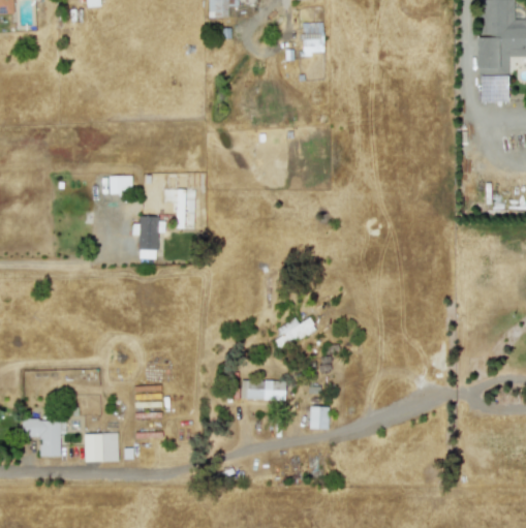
[(13,0),(0,0),(0,16),(13,16),(13,0)]
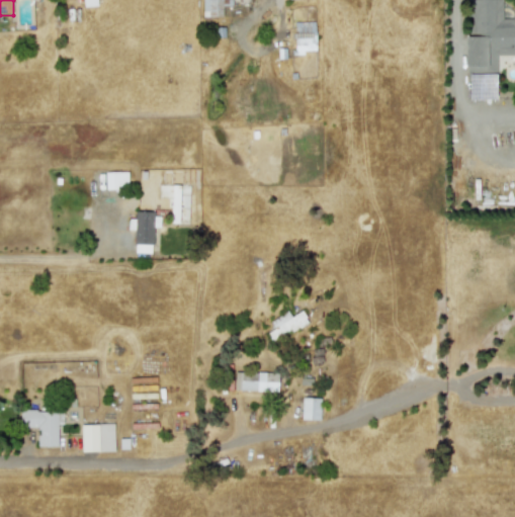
[(85,0),(86,8),(99,7),(98,0),(85,0)]
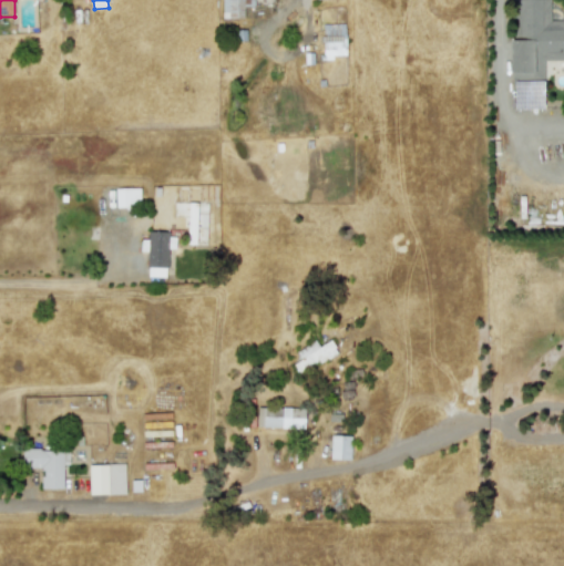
[(245,20),(245,0),(224,0),(224,19),(245,20)]
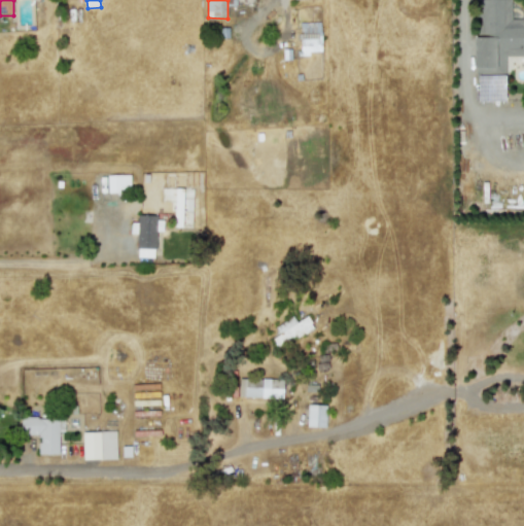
[(523,14),(523,20),(513,20),(513,0),(477,0),(477,75),(508,74),(508,57),(523,57),(523,14)]
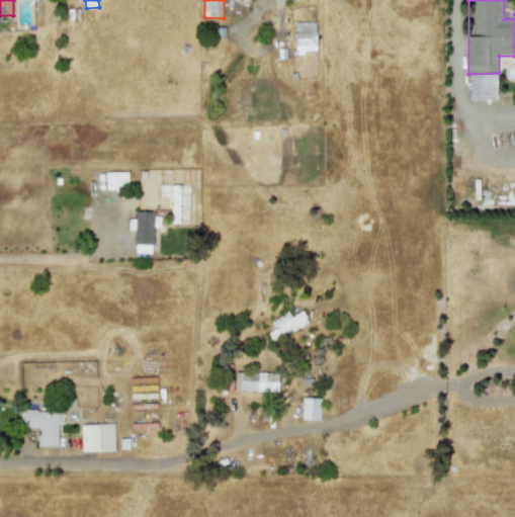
[(318,53),(317,22),(296,23),(297,54),(318,53)]
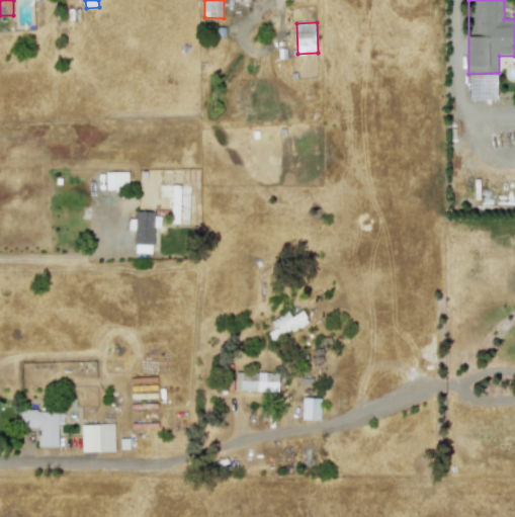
[(497,101),(498,75),(473,74),(471,100),(497,101)]
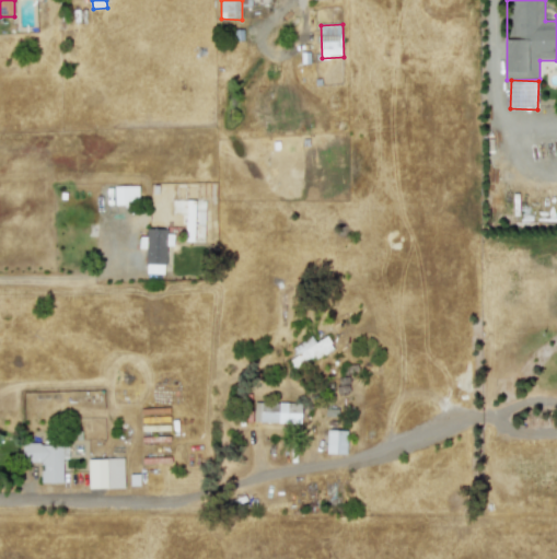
[(140,186),(116,187),(116,206),(140,205),(140,186)]
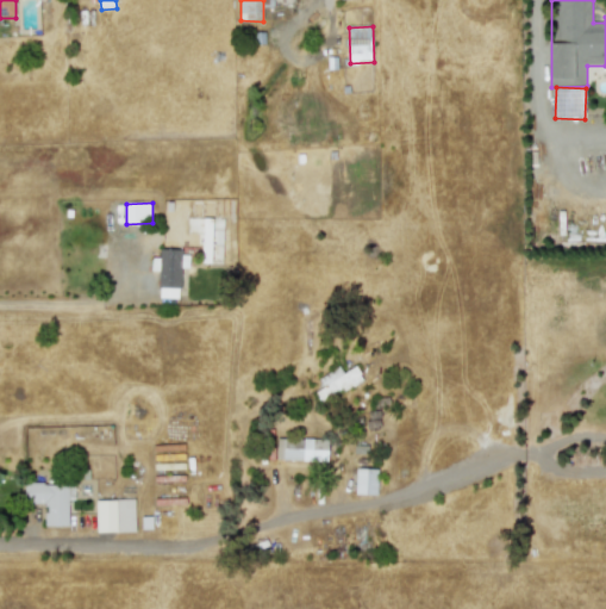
[(202,263),(213,263),(214,219),(205,219),(202,263)]
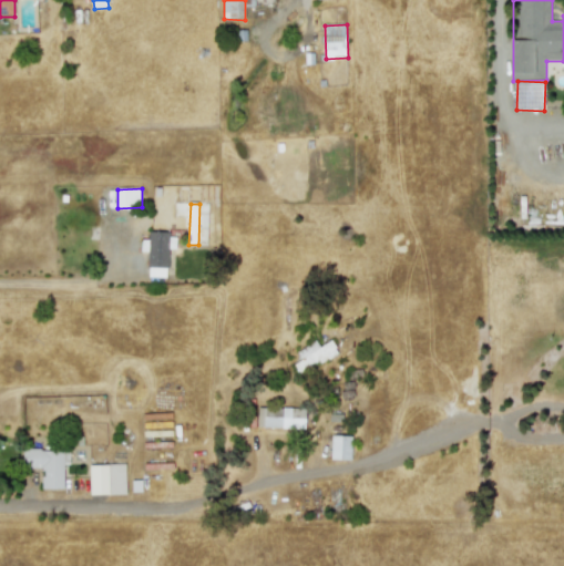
[(150,253),(150,278),(170,278),(170,233),(150,233),(150,242),(142,242),(142,253),(150,253)]
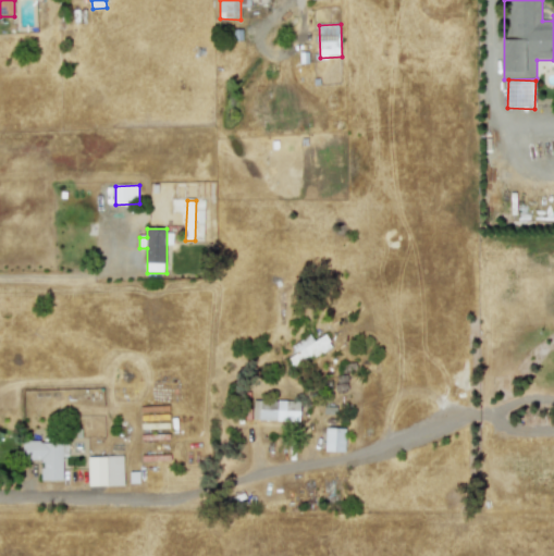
[(291,359),(297,369),(333,345),(327,335),(316,342),(311,335),(293,346),(298,354),(291,359)]
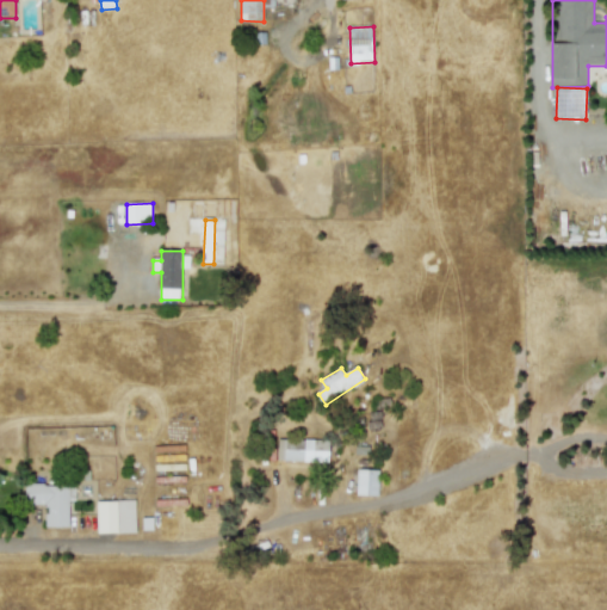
[(330,442),(279,441),(279,462),(330,462),(330,442)]
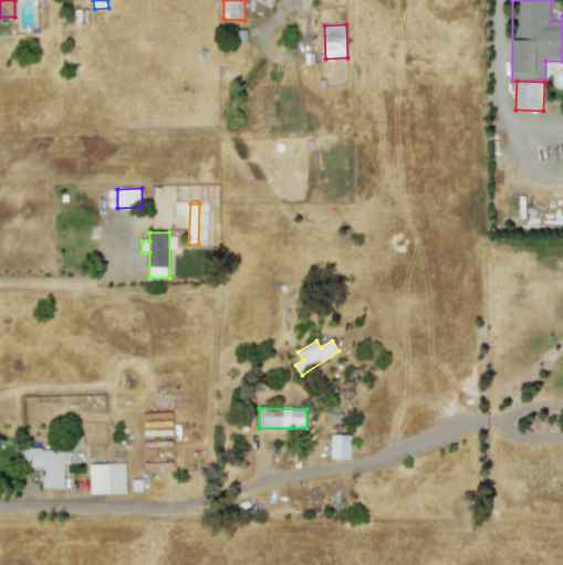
[(332,460),(352,460),(353,436),(333,436),(332,460)]
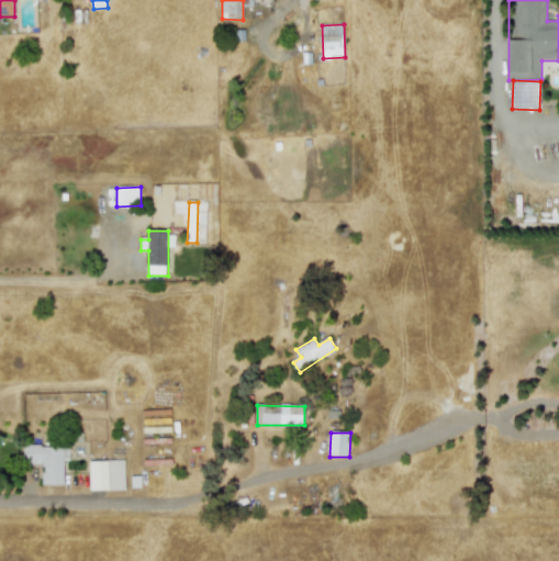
[(43,486),(65,485),(65,447),(25,447),(26,464),(43,464),(43,486)]
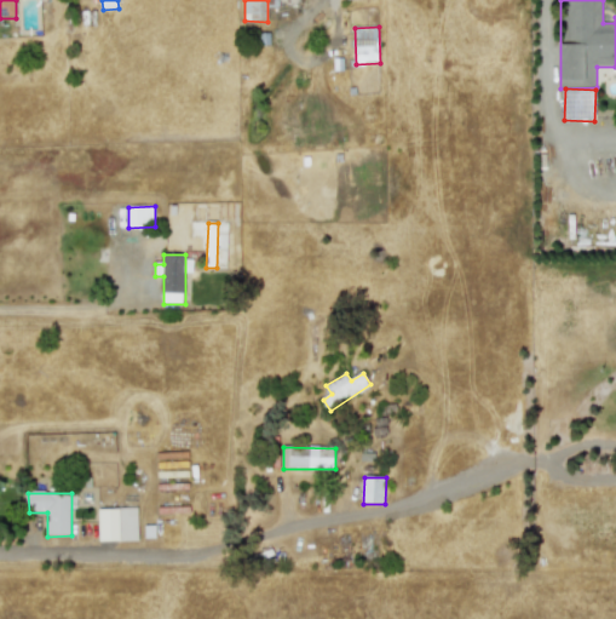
[(139,540),(138,509),(99,509),(101,542),(139,540)]
